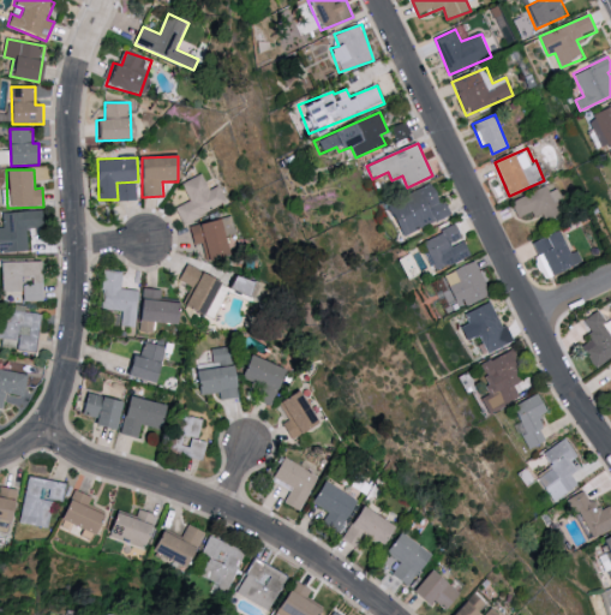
[(183,183),(190,202),(177,208),(183,224),(229,204),(222,185),(210,190),(204,174),(183,183)]
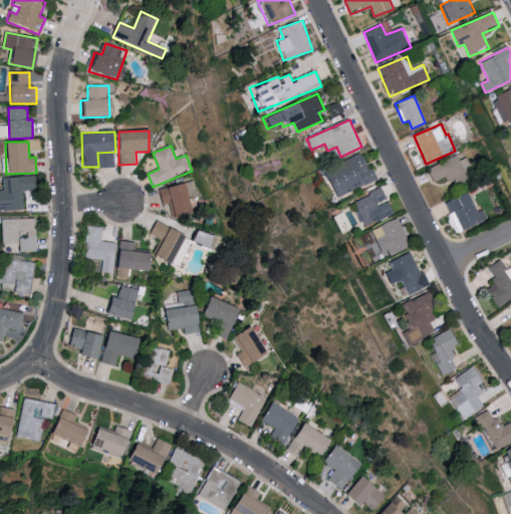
[(114,153),(99,153),(99,168),(114,168),(114,153)]
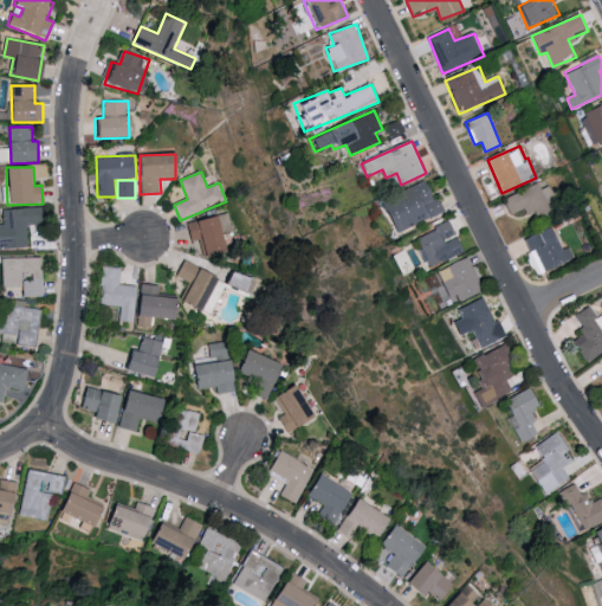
[(433,200),(426,182),(379,202),(393,234),(446,211),(439,198),(433,200)]
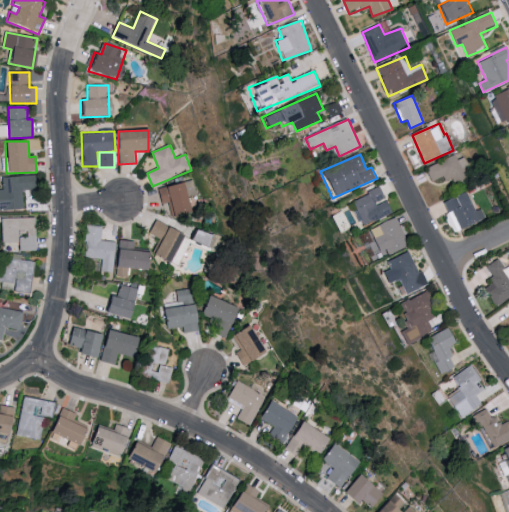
[(445,182),(453,179),(455,184),(473,177),(464,158),(459,160),(457,156),(426,168),(431,181),(443,177),(445,182)]
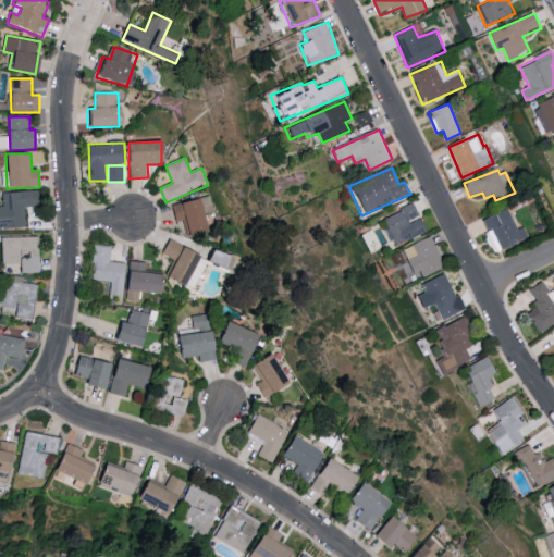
[(3,193),(4,207),(0,206),(0,229),(26,229),(25,209),(36,208),(36,192),(3,193)]
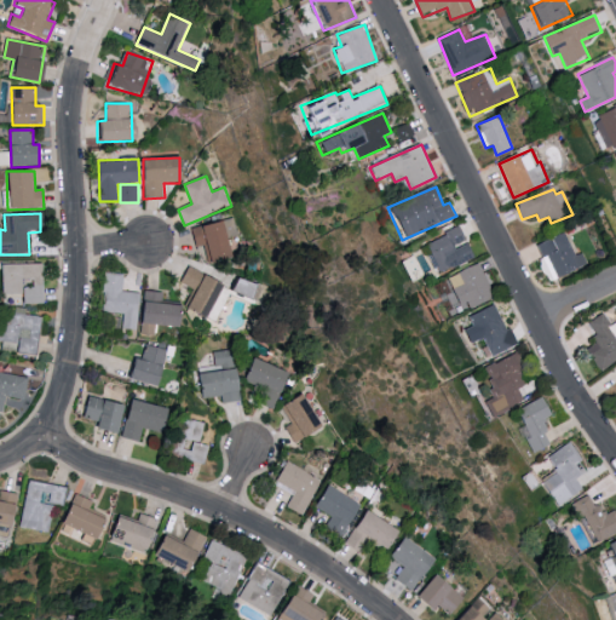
[(195,246),(206,245),(208,263),(231,259),(228,239),(239,236),(236,219),(193,227),(195,246)]
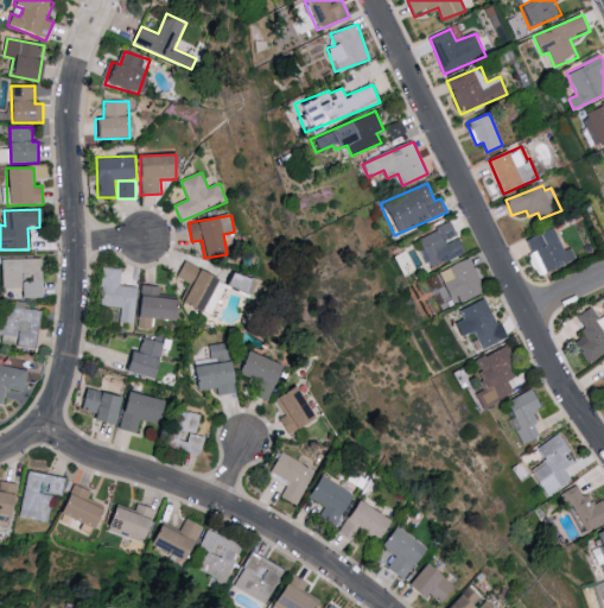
[(418,236),(428,267),(466,253),(461,236),(458,238),(453,225),(418,236)]
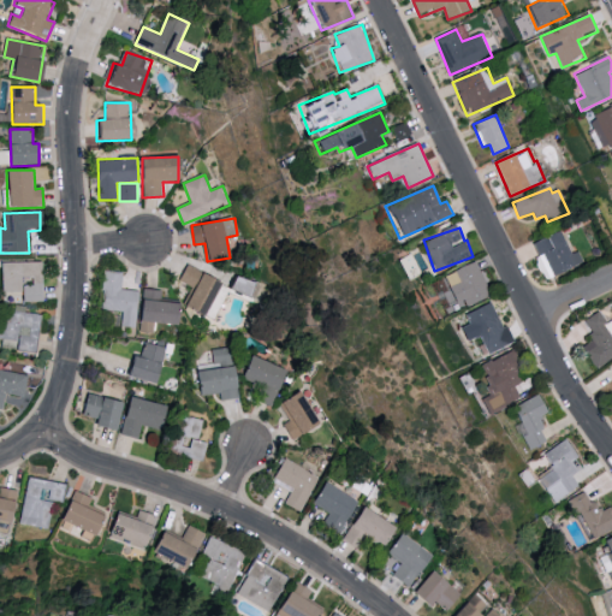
[(571,254),(563,231),(532,243),(545,279),(584,264),(580,252),(571,254)]
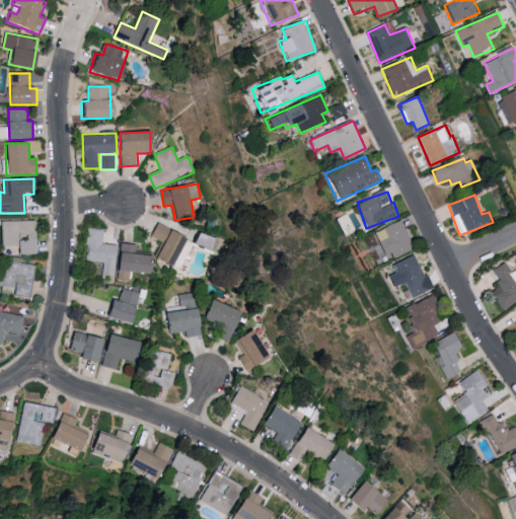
[(391,251),(393,257),(414,248),(401,220),(373,232),(383,255),(391,251)]
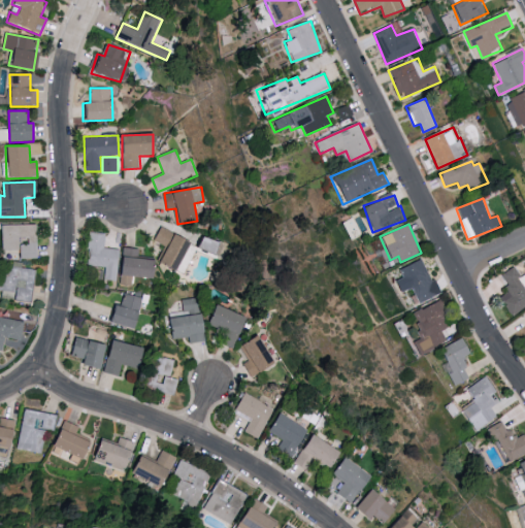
[(2,226),(2,251),(20,251),(21,259),(38,258),(37,225),(2,226)]
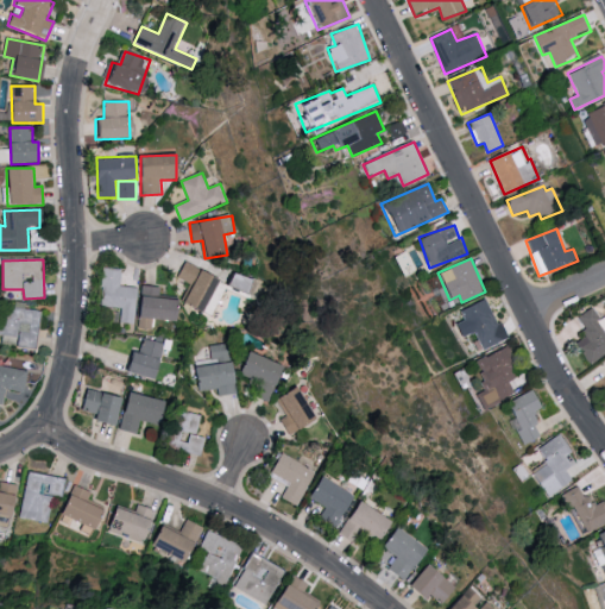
[(182,305),(214,316),(228,281),(183,264),(177,278),(190,283),(182,305)]
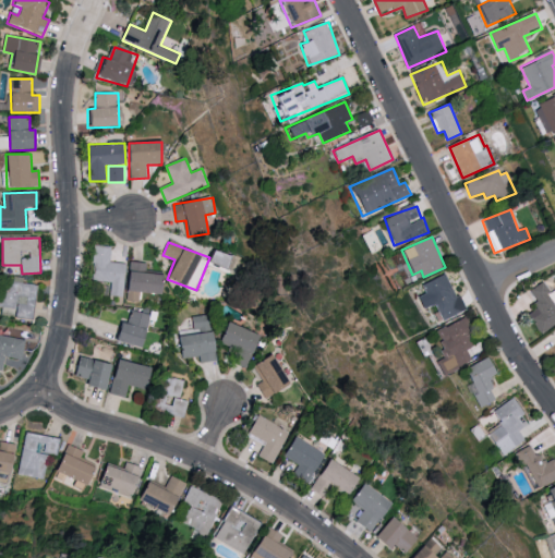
[(111,247),(94,245),(91,281),(111,282),(110,296),(123,298),(127,264),(109,262),(111,247)]
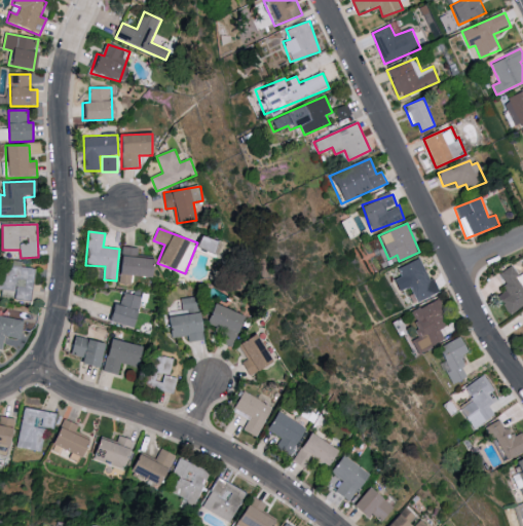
[(196,247),(214,254),(218,243),(200,236),(196,247)]
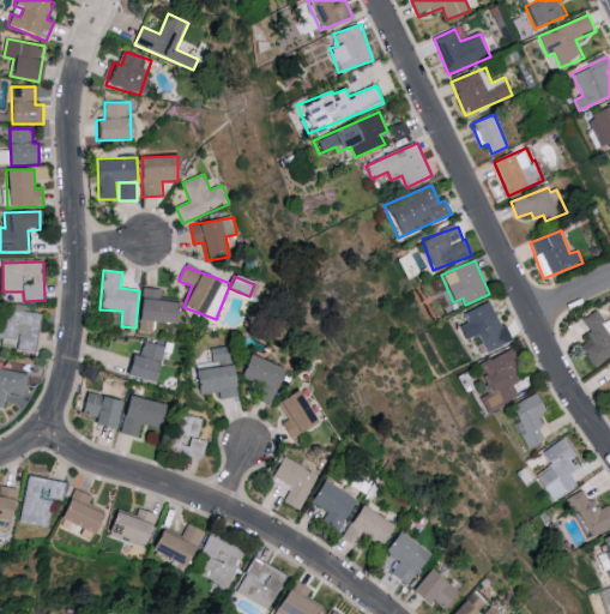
[(176,302),(161,301),(162,289),(140,289),(139,321),(175,323),(176,302)]
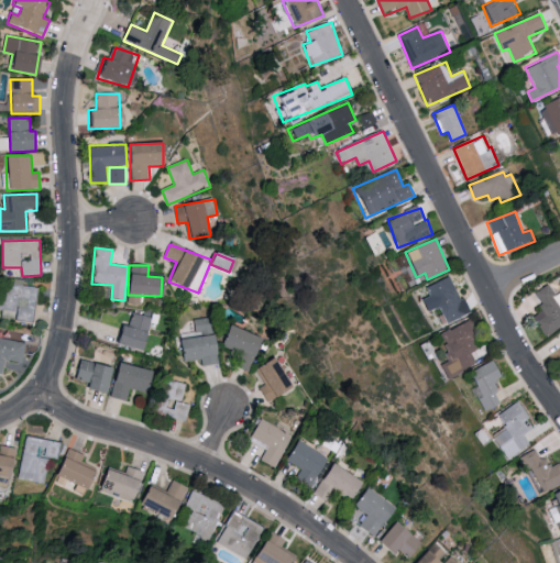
[(451,276),(426,287),(429,297),(420,300),(426,313),(438,308),(446,323),(468,313),(451,276)]
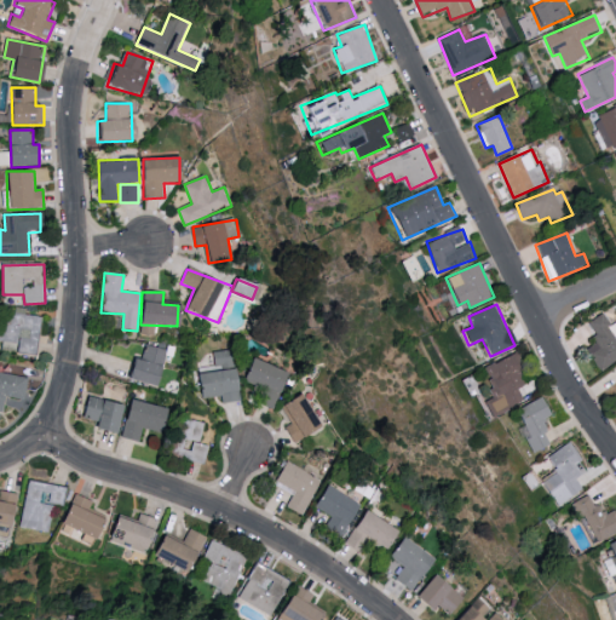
[(40,354),(44,317),(5,313),(1,350),(40,354)]
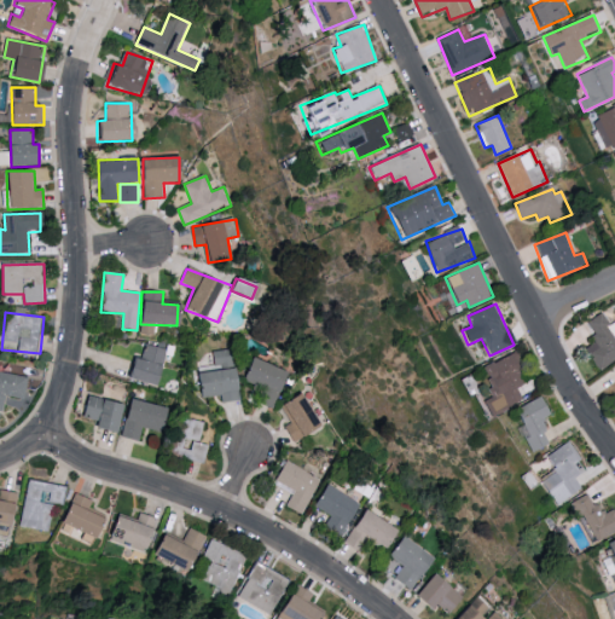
[(614,324),(613,325),(603,312),(587,324),(598,340),(585,350),(601,371),(614,360),(614,324)]
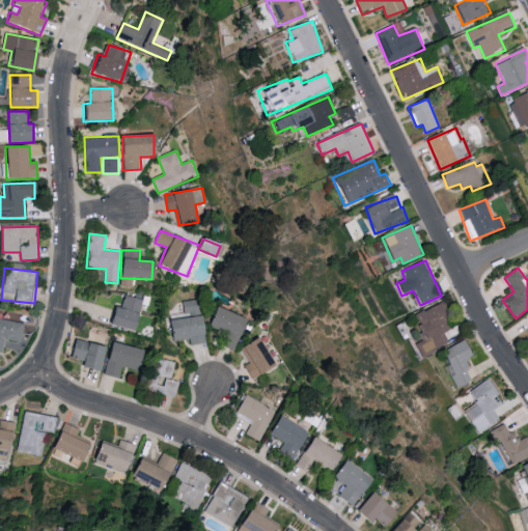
[(114,307),(109,326),(134,332),(143,300),(126,296),(121,309),(114,307)]
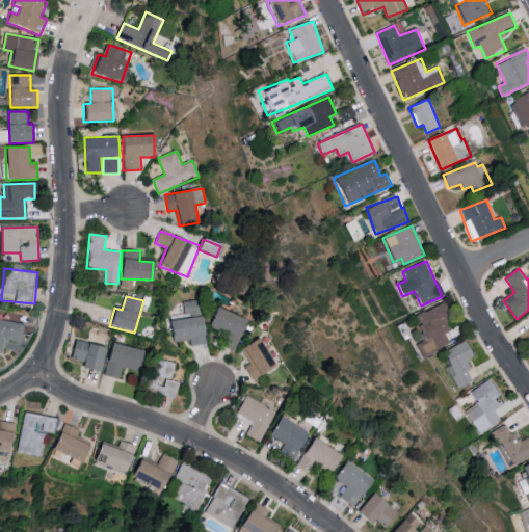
[(190,340),(191,346),(203,344),(197,300),(183,302),(185,317),(167,319),(170,342),(190,340)]
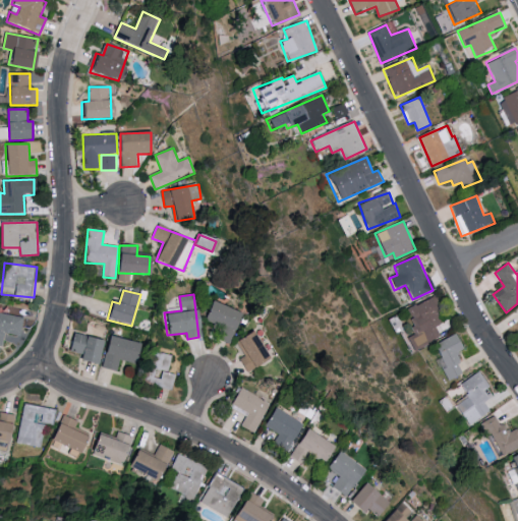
[(408,308),(417,334),(408,338),(412,350),(442,339),(438,327),(446,323),(437,297),(408,308)]
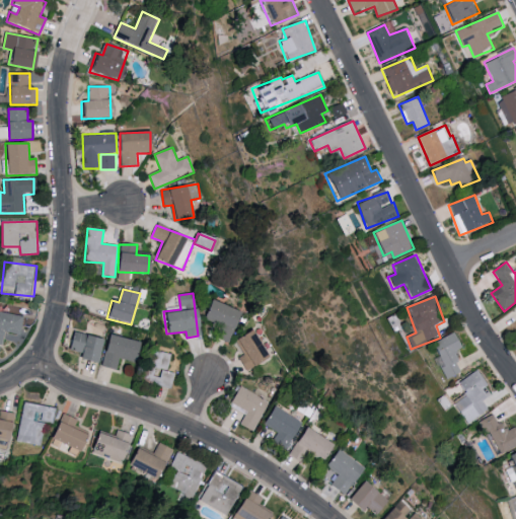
[(218,338),(227,342),(239,313),(210,300),(203,318),(223,327),(218,338)]
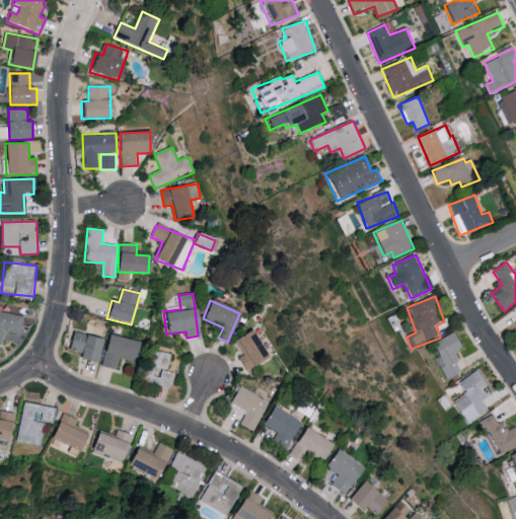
[(5,331),(20,336),(25,317),(0,310),(0,345),(2,346),(5,331)]
